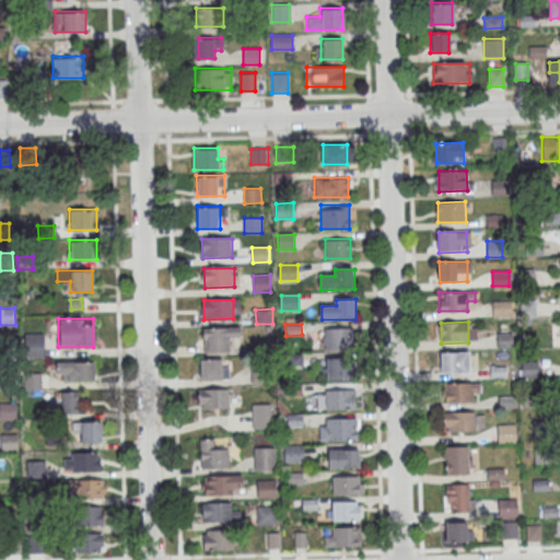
[(202,353),(229,353),(229,338),(238,338),(238,328),(202,328),(202,353)]
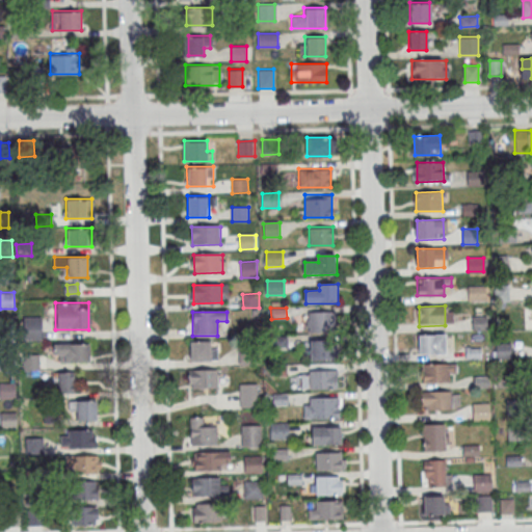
[(309,314),(338,313),(338,331),(310,331),(309,314)]
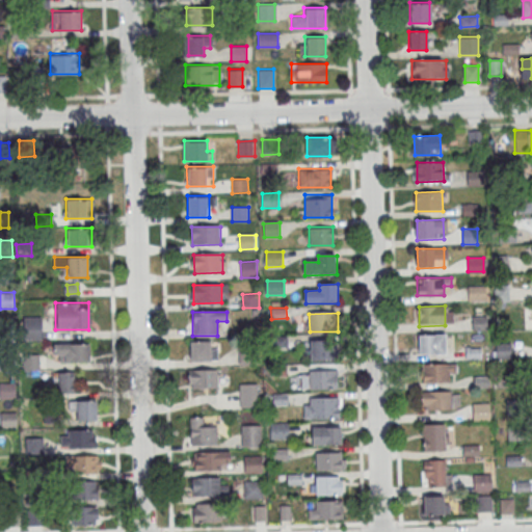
[(24,318),(42,317),(43,340),(25,341),(24,318)]
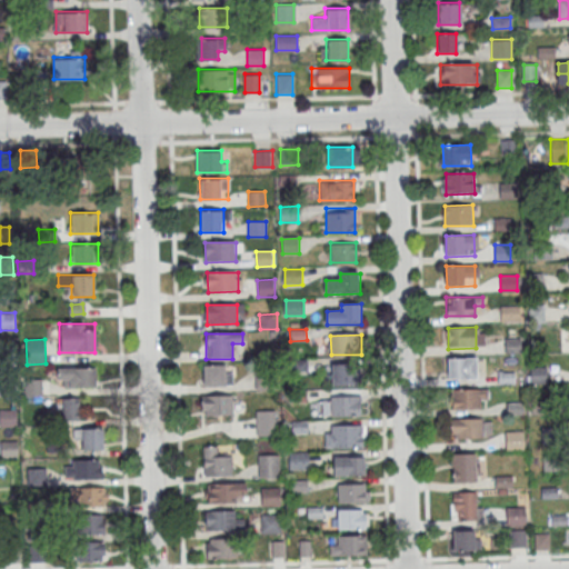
[(0,348),(16,348),(17,365),(0,366),(0,348)]
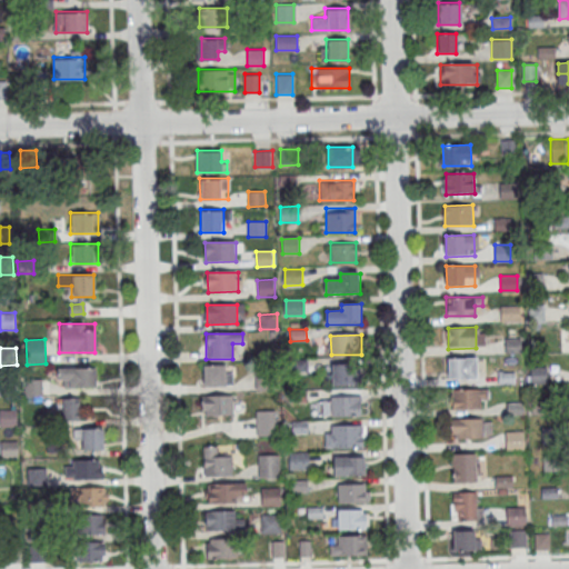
[(449,359),(478,358),(478,379),(450,380),(449,359)]
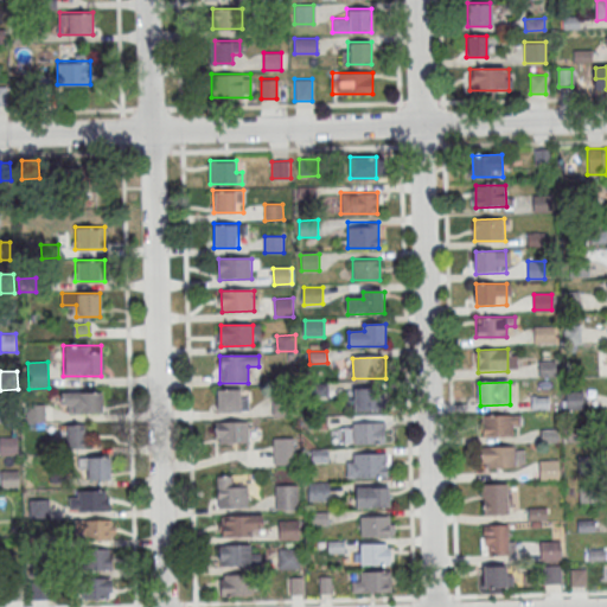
[(311,384),(328,383),(328,396),(311,396),(311,384)]
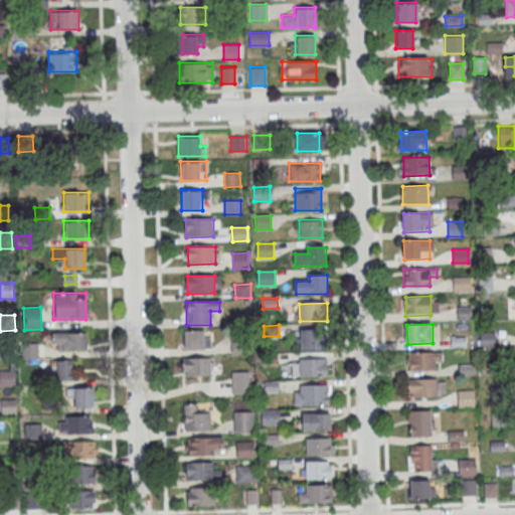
[(301,331),(327,330),(327,349),(302,349),(301,331)]
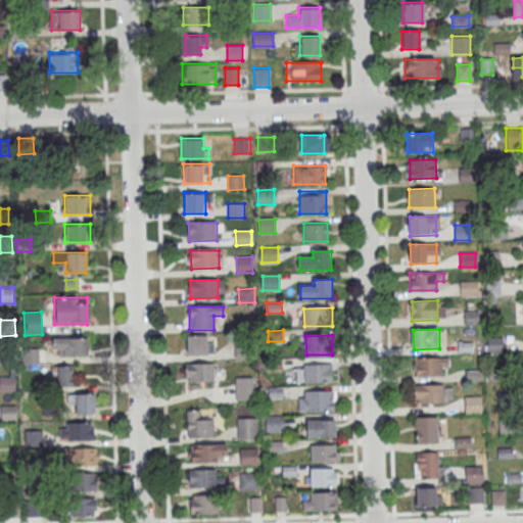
[(188,337),(208,336),(208,355),(188,357),(188,337)]
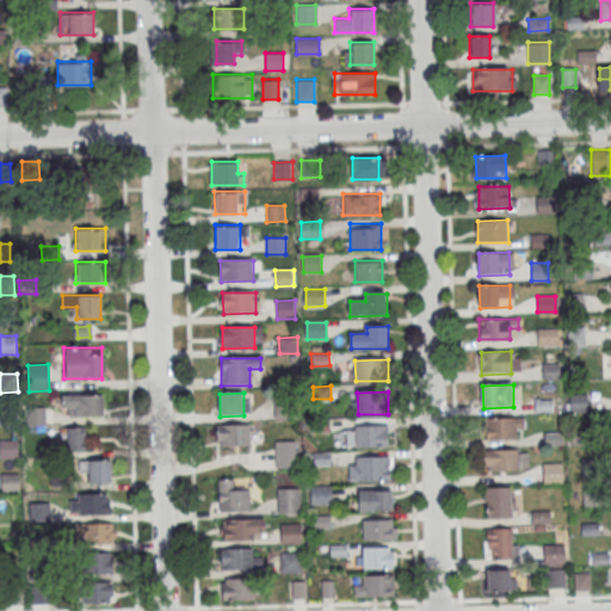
[(63,395),(63,417),(103,417),(103,395),(63,395)]
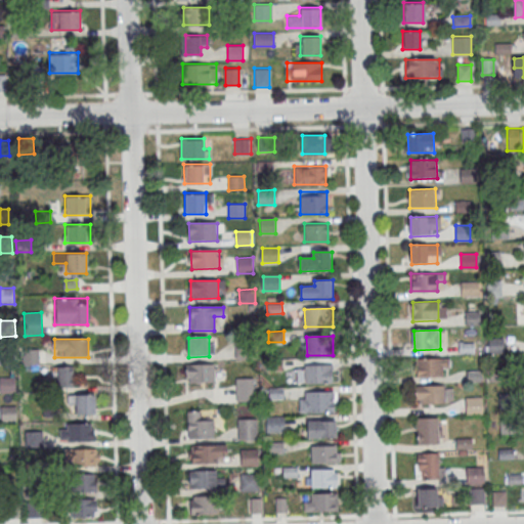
[(235,341),(254,341),(255,359),(236,359),(235,341)]
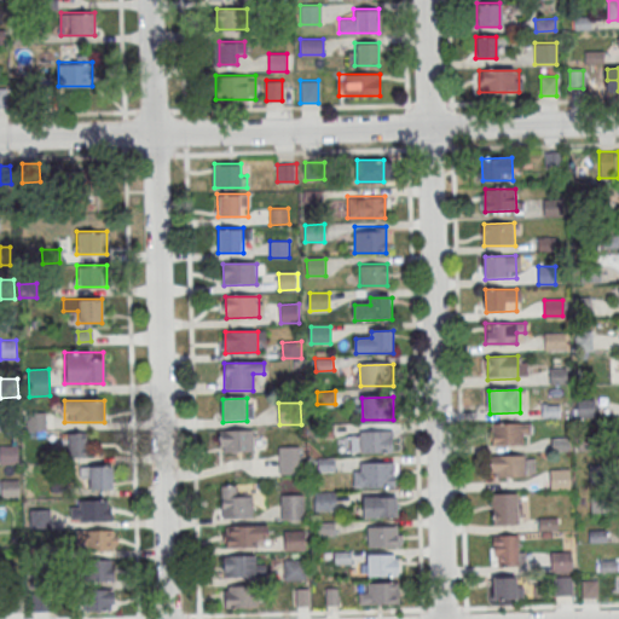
[(27,414),(45,412),(46,432),(28,432),(27,414)]
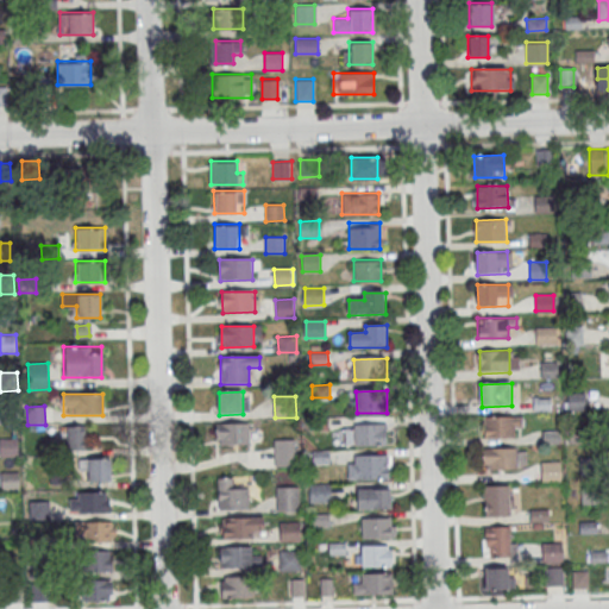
[(0,409),(18,409),(18,424),(1,424),(0,409)]
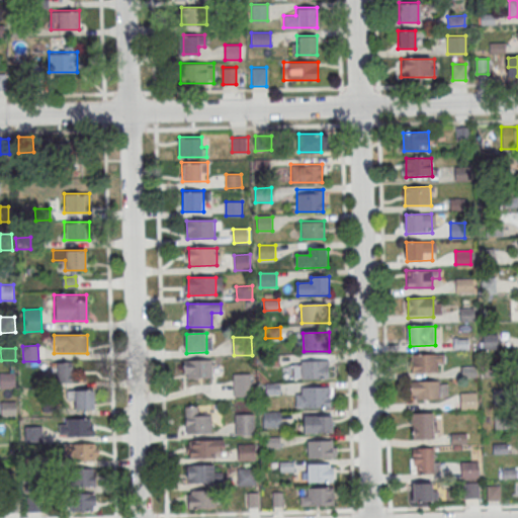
[(412,355),(438,355),(438,373),(413,374),(412,355)]
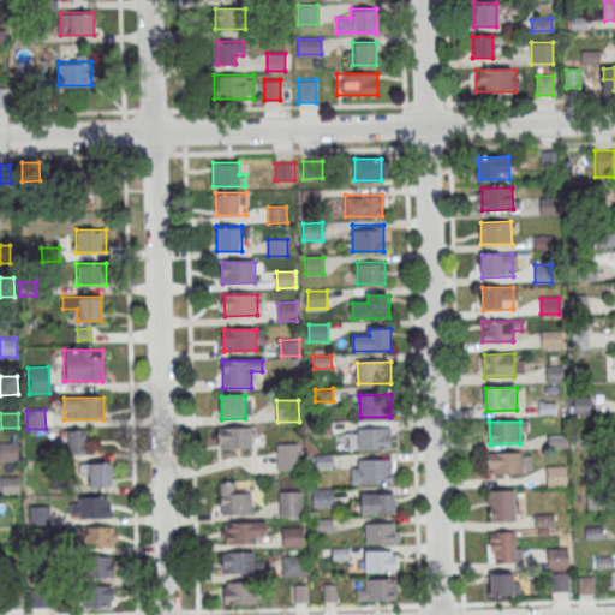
[(314,423),(332,423),(333,435),(315,436),(314,423)]
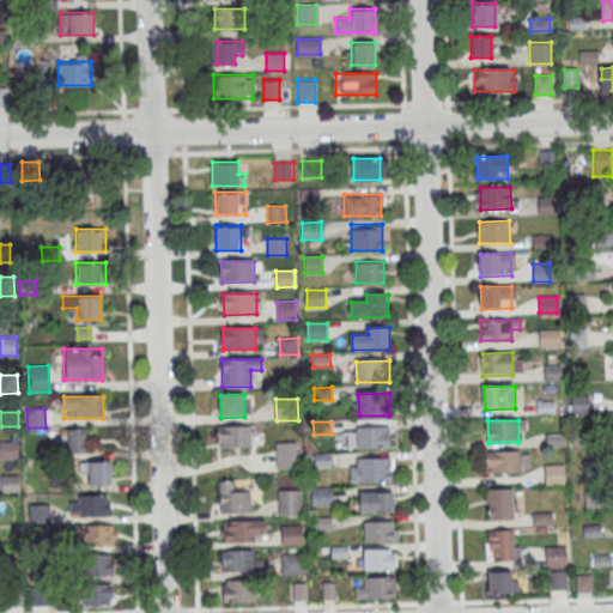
[(219,428),(252,426),(252,448),(219,448),(219,428)]
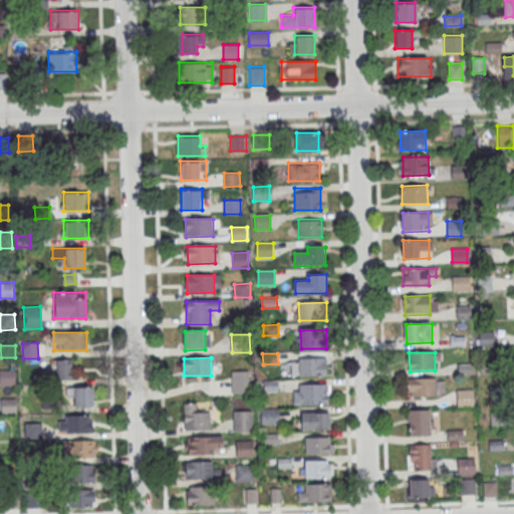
[(299,358),(326,358),(327,375),(300,376),(299,358)]
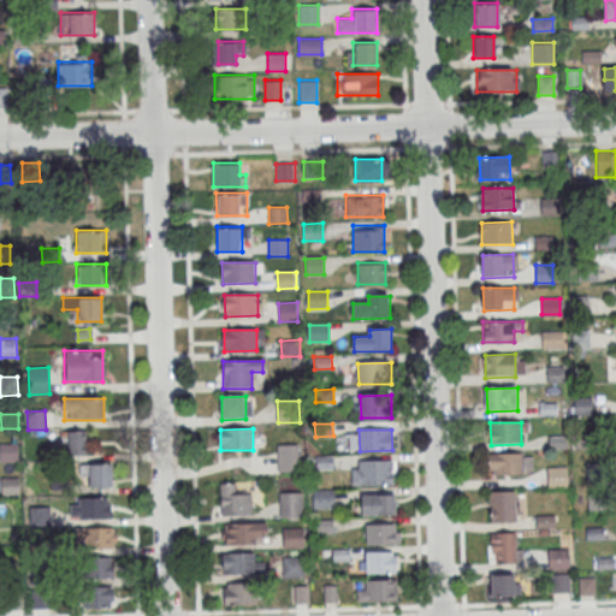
[(87,456),(87,431),(64,431),(64,456),(87,456)]
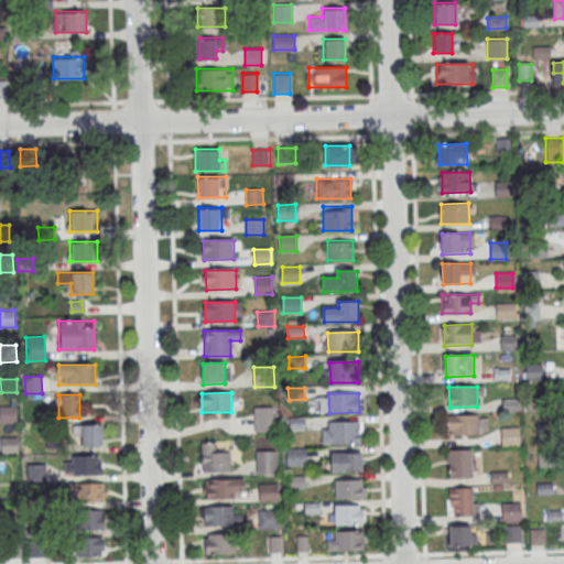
[(0,407),(15,405),(17,423),(0,423),(0,407)]
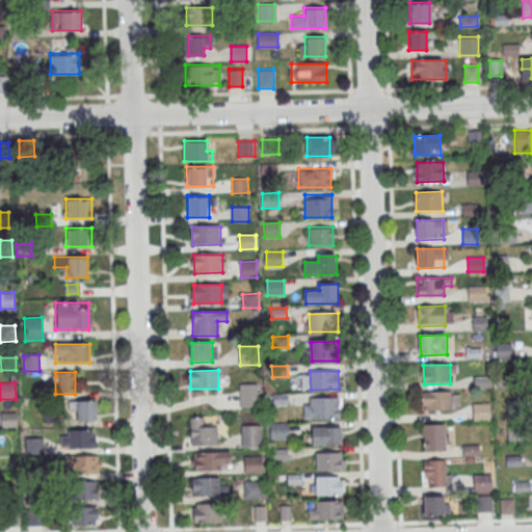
[(240,384),(258,384),(259,407),(241,408),(240,384)]
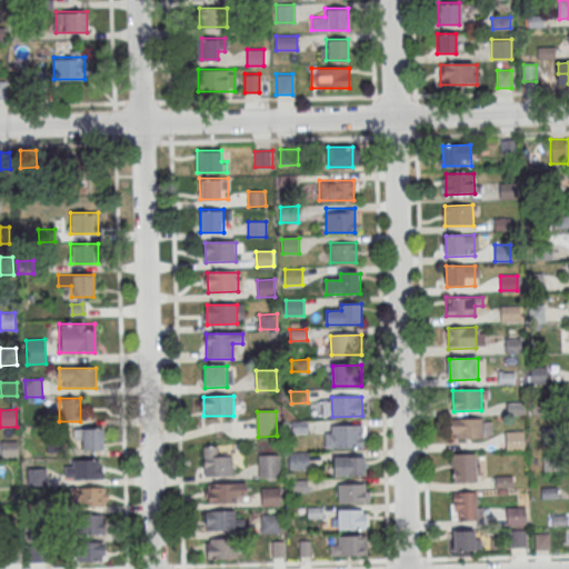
[(39,415),(55,415),(55,426),(39,427),(39,415)]
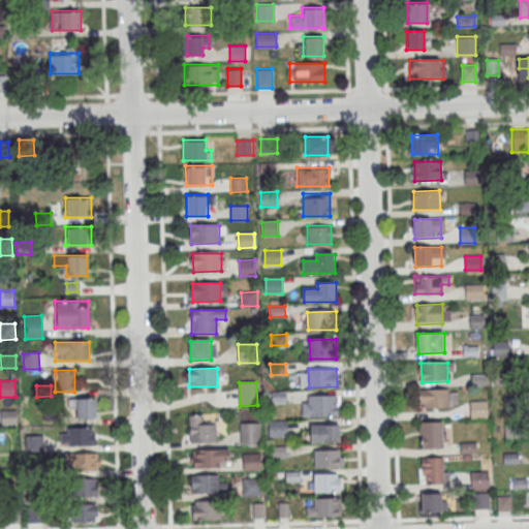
[(423,390),(448,389),(449,408),(423,408),(423,390)]
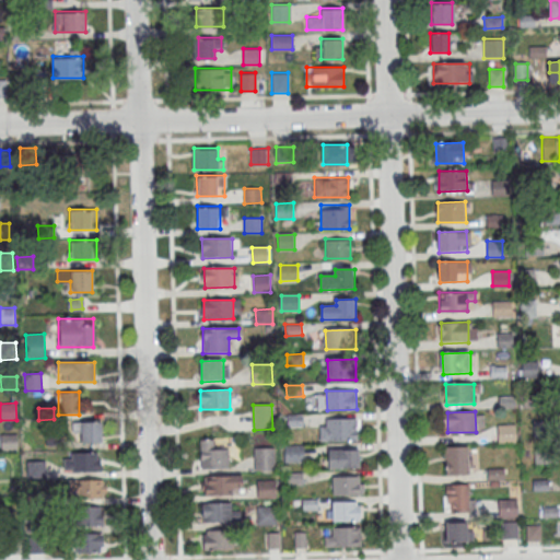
[(288,415),(304,415),(304,427),(288,427),(288,415)]
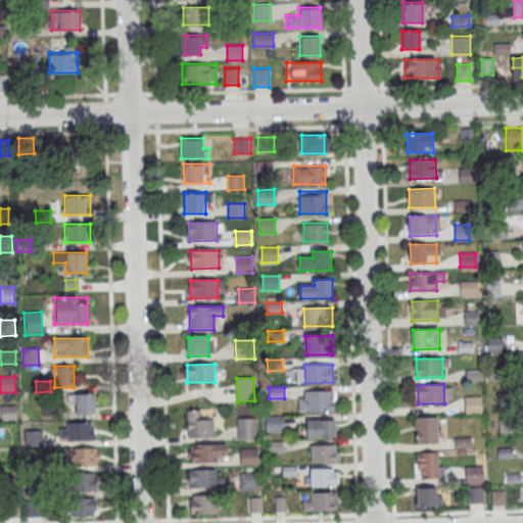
[(334,390),(298,390),(298,411),(334,411),(334,390)]
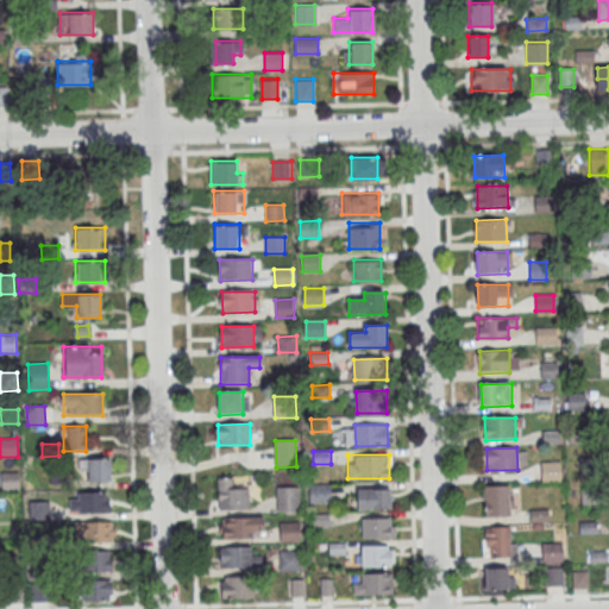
[(111,479),(111,458),(79,458),(79,470),(85,470),(85,479),(111,479)]
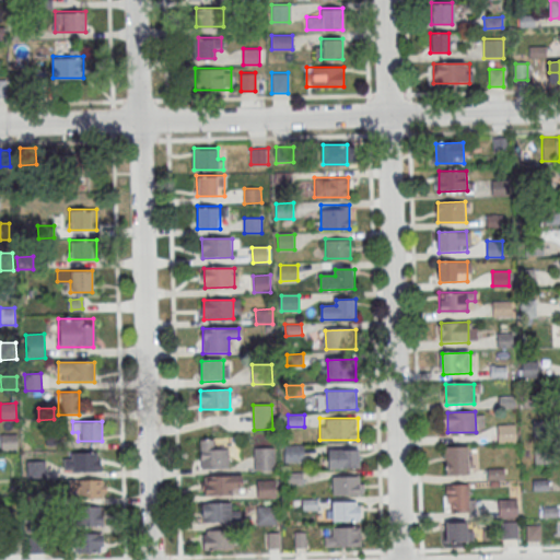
[(514,424),(498,424),(498,440),(514,440),(514,424)]
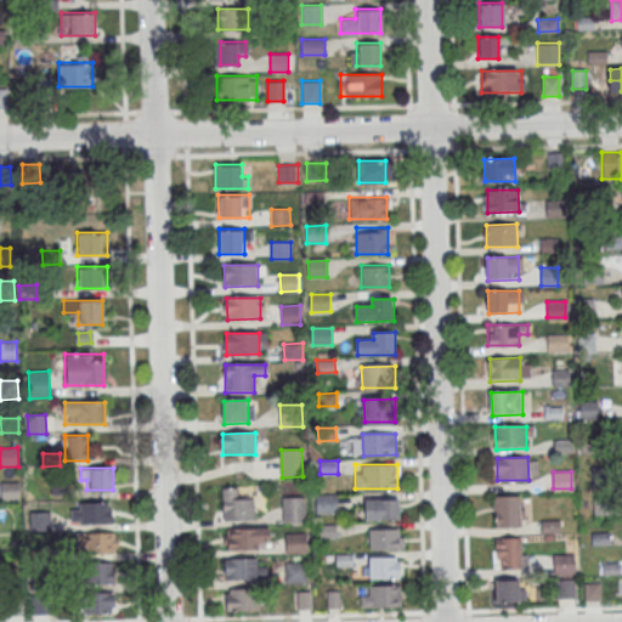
[(1,482),(20,481),(20,501),(3,501),(1,482)]
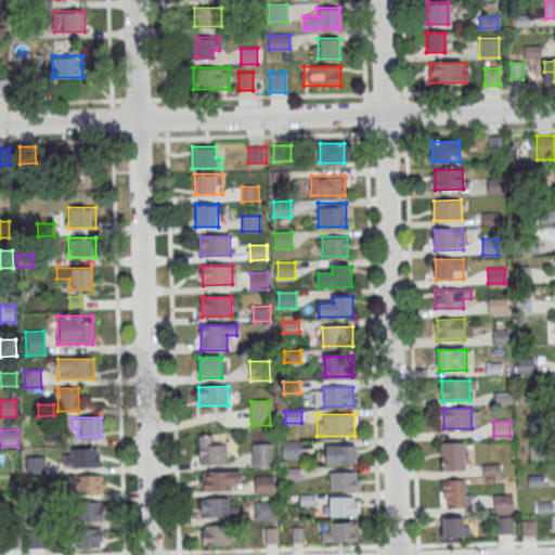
[(46,429),(62,429),(62,442),(47,442),(46,429)]
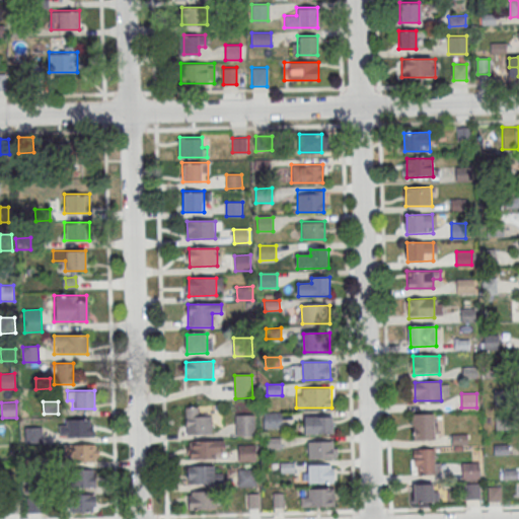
[(198,406),(184,406),(184,434),(211,434),(211,416),(198,416),(198,406)]
